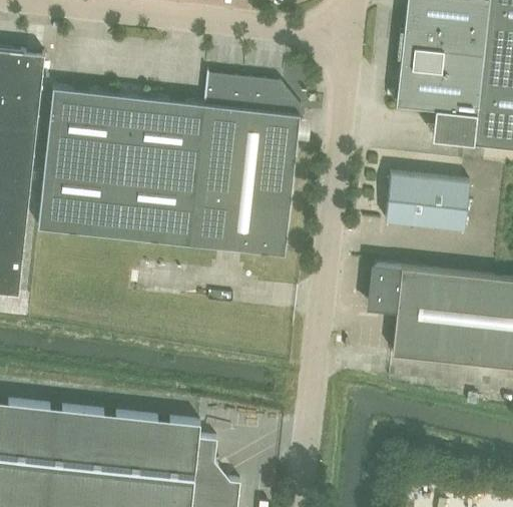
[(396,101),(396,106),(435,110),(432,140),(472,145),(512,149),(512,0),(407,0),(404,33),(397,93),(396,101)]
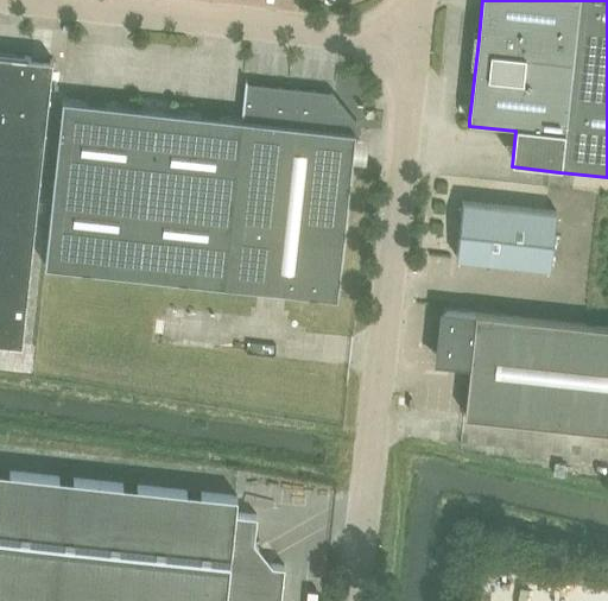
[(0,64),(0,204),(36,209),(50,70),(0,64)]
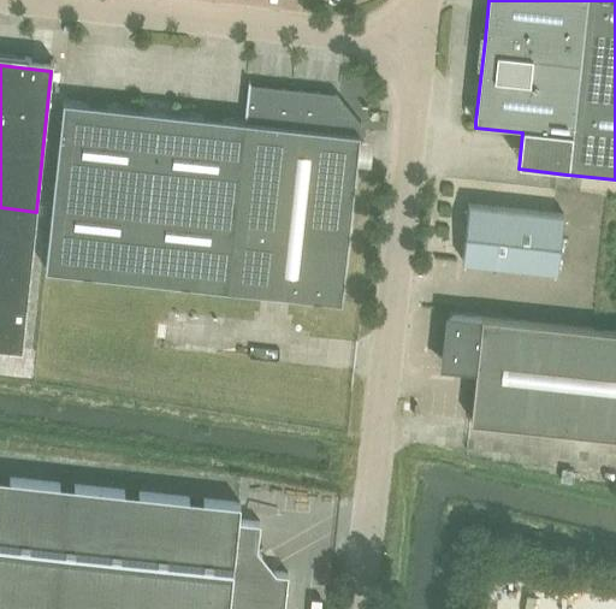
[(47,278),(226,296),(276,301),(342,308),(360,142),(353,141),(354,128),(333,104),(248,94),(244,130),(65,111),(47,278)]
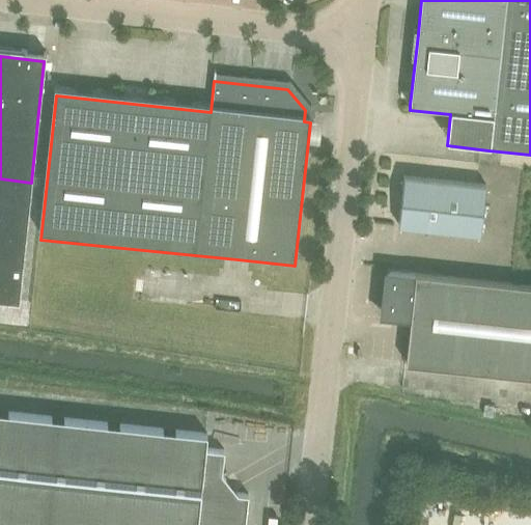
[(31,183),(0,178),(0,306),(19,308),(31,183)]
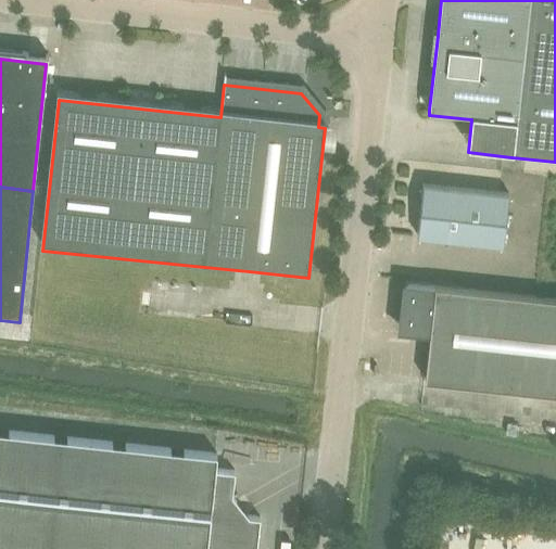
[(426,191),(420,243),(505,252),(510,201),(426,191)]
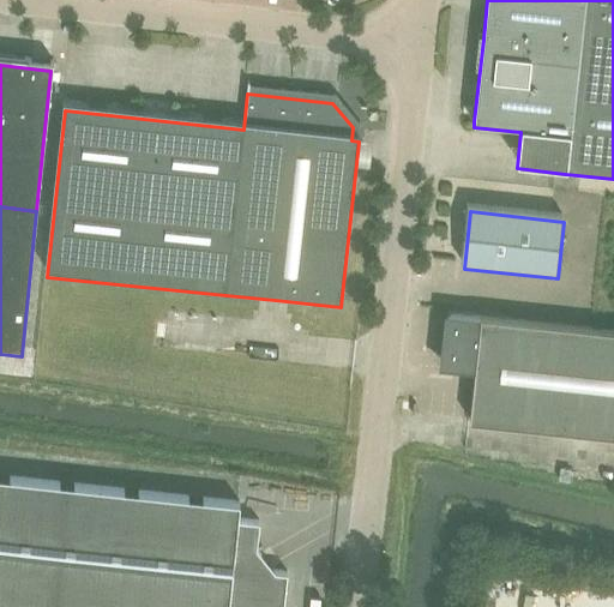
[(451,374),(479,378),(474,427),(613,442),(613,337),(456,322),(452,360),(455,360),(453,367),(451,366),(451,374)]
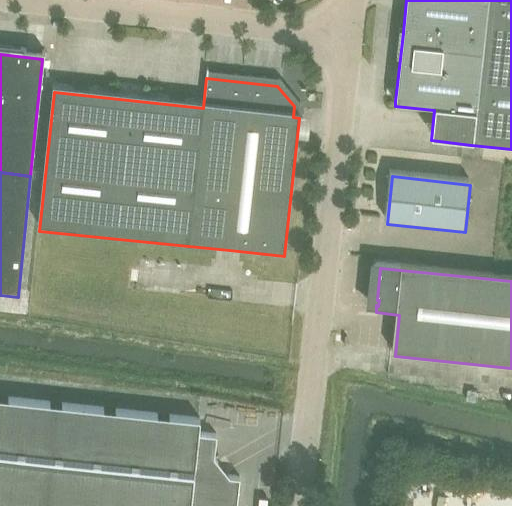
[(236,505),(239,482),(229,481),(213,461),(216,440),(198,438),(199,424),(0,402),(0,505),(236,505)]
